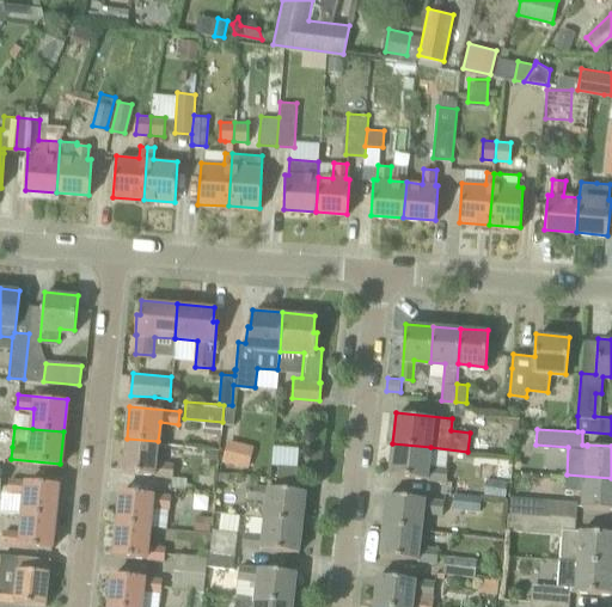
[(157,460),(158,441),(127,439),(123,470),(172,476),(173,463),(157,460)]
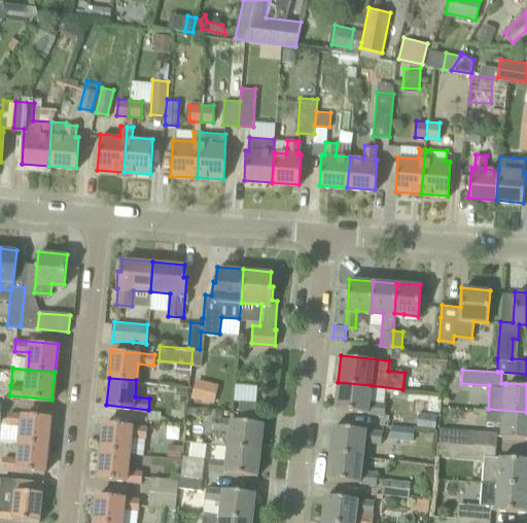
[(197,378),(191,396),(213,402),(218,383),(197,378)]
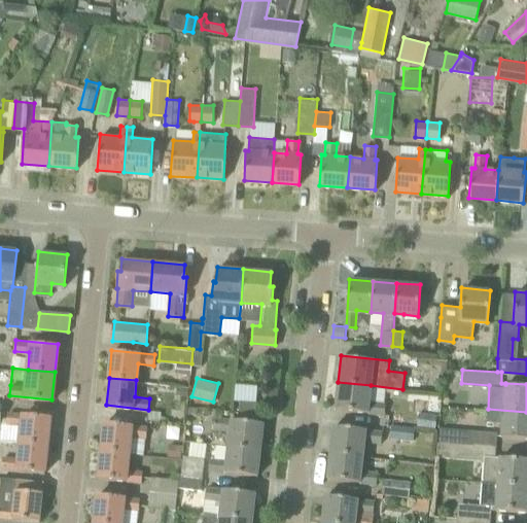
[(256,397),(256,382),(234,382),(234,397),(256,397)]
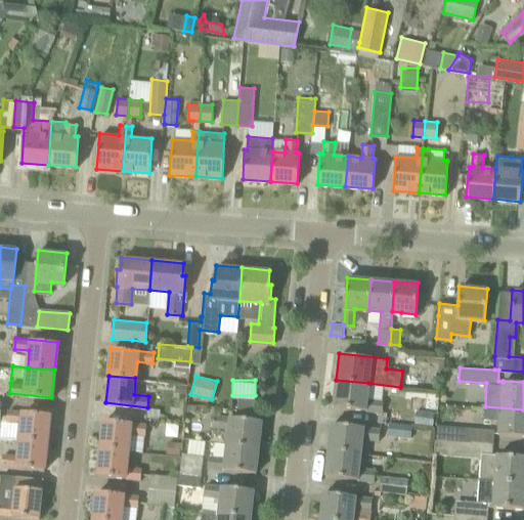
[(368,383),(336,380),(333,405),(382,410),(383,399),(366,398),(368,383)]
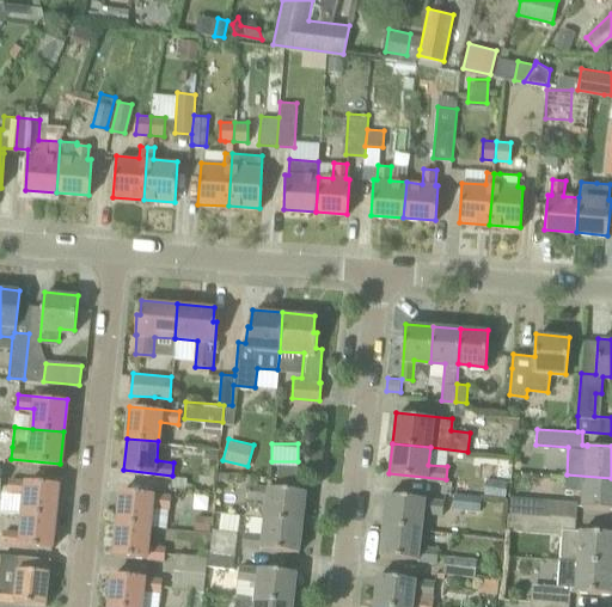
[(204,447),(203,457),(216,459),(219,449),(204,447)]
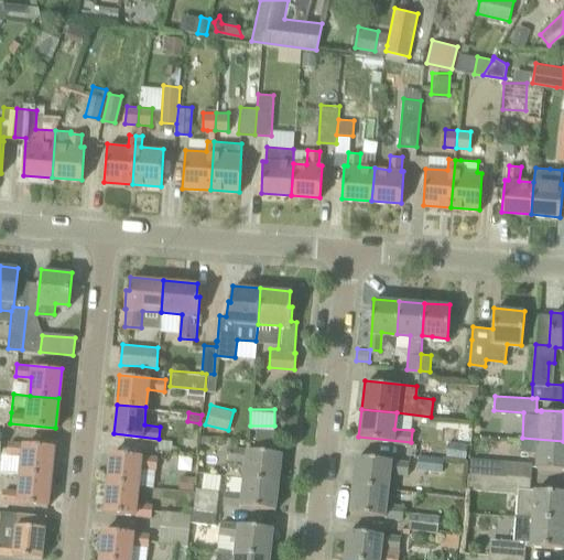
[(537,466),(563,469),(563,441),(522,438),(521,450),(538,452),(537,466)]
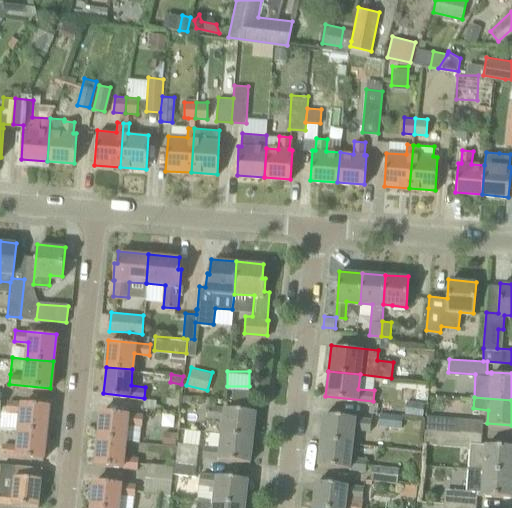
[(422,415),(424,401),(405,398),(403,413),(422,415)]
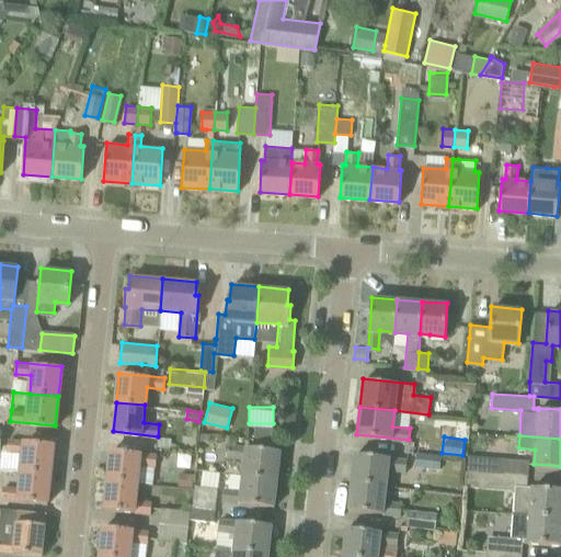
[(0,467),(18,469),(50,473),(54,443),(9,439),(7,454),(0,453),(0,467)]
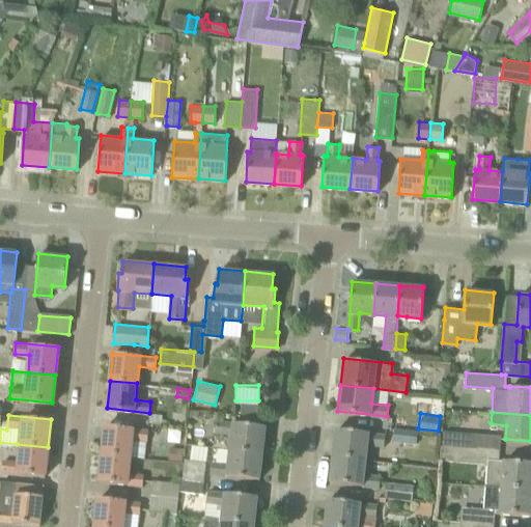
[(230,433),(229,448),(262,452),(266,425),(218,421),(217,431),(230,433)]
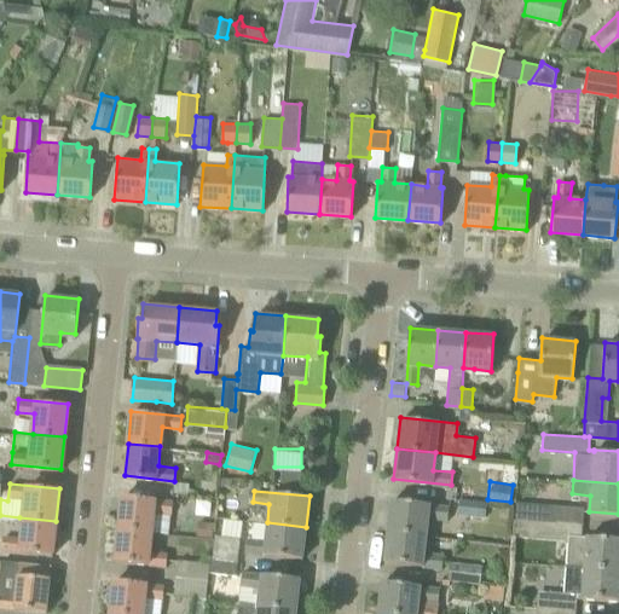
[(122,494),(119,527),(154,531),(155,513),(172,514),(173,499),(122,494)]
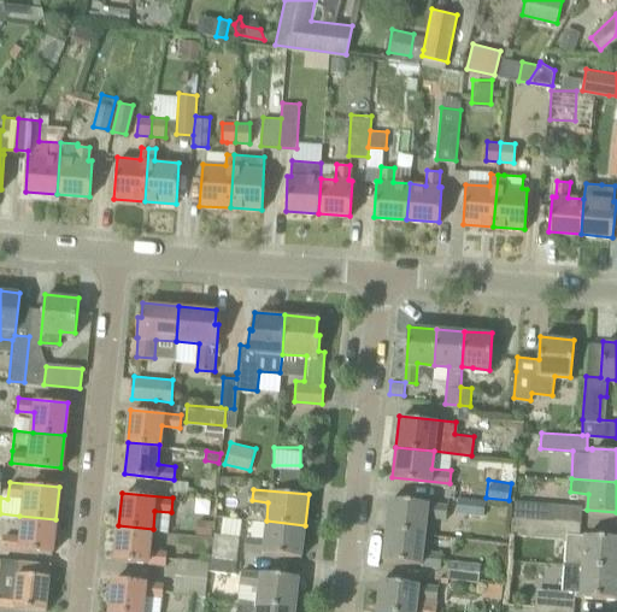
[(459,495),(457,511),(482,513),(485,499),(459,495)]
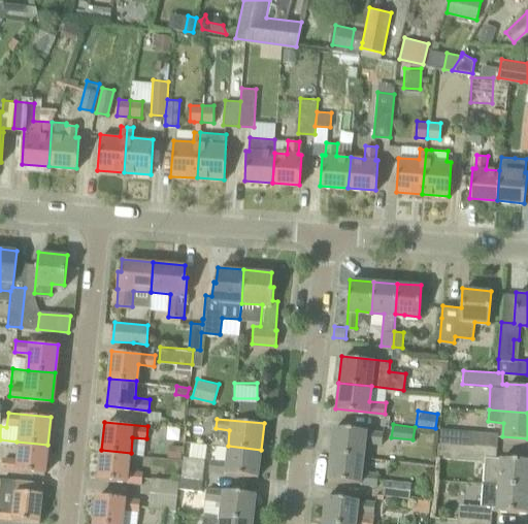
[(383,430),(334,426),(331,452),(363,456),(365,440),(382,443),(383,430)]
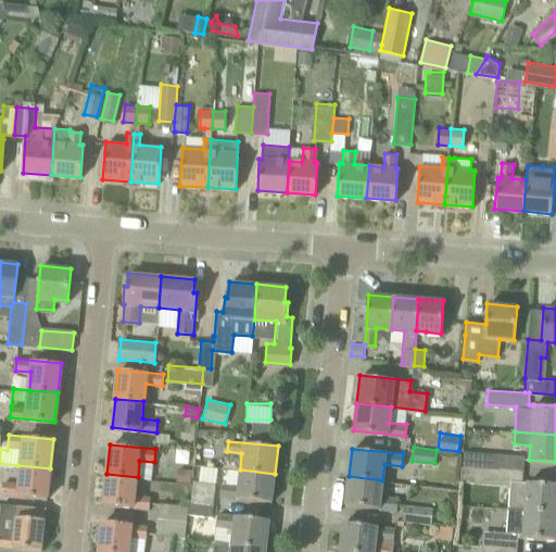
[(463,465),(480,466),(482,466),(483,452),(464,450),(463,465)]
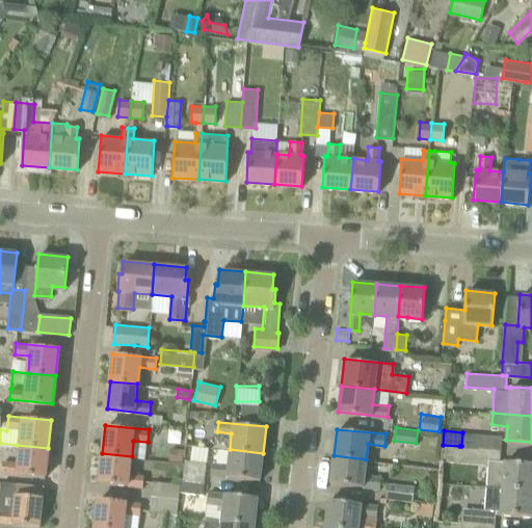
[(477,448),(500,449),(502,436),(479,433),(477,448)]
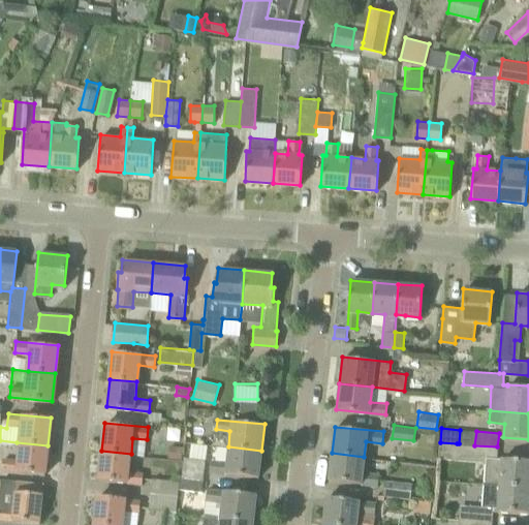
[(44,473),(48,445),(17,442),(16,458),(3,457),(2,468),(44,473)]
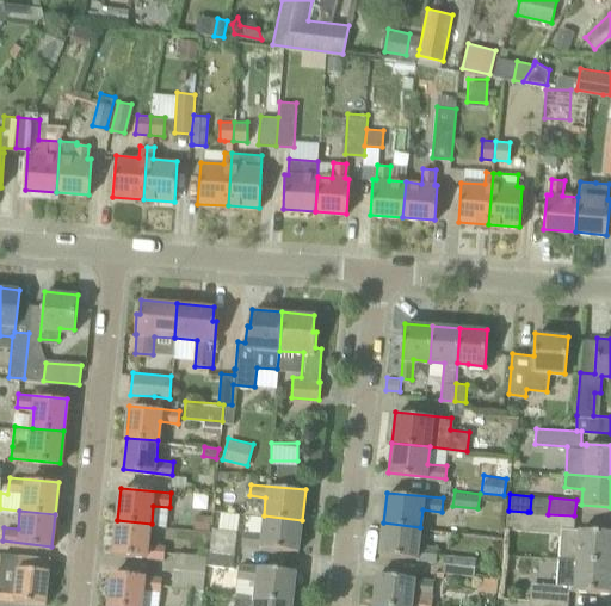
[(526,529),(528,512),(508,511),(507,527),(526,529)]
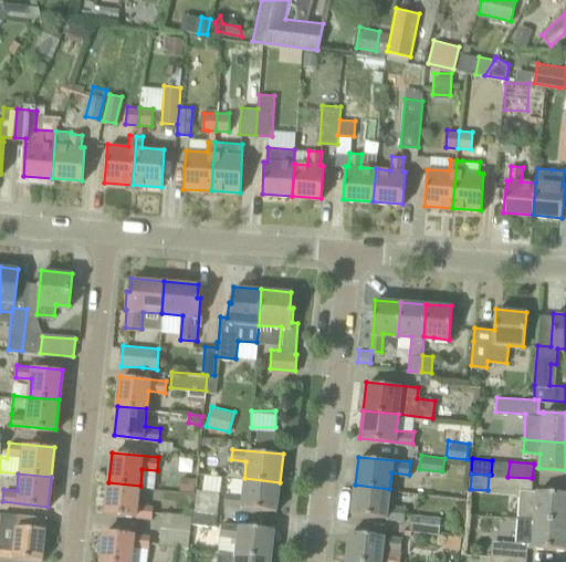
[(276,510),(280,482),(244,478),(242,492),(227,491),(226,505),(276,510)]
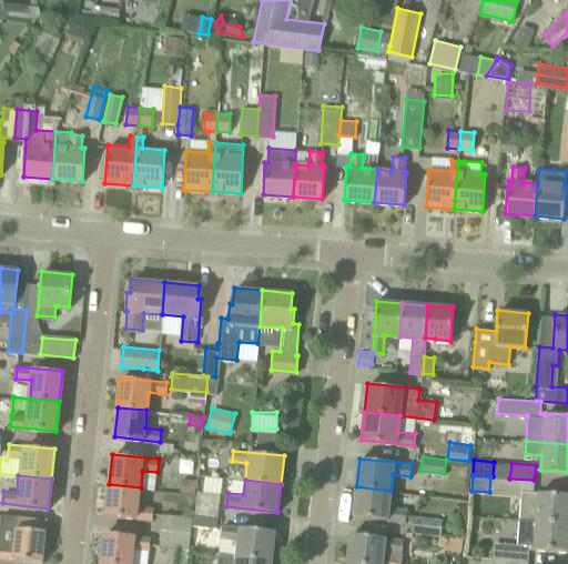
[(151,520),(153,505),(139,504),(141,487),(109,484),(107,515),(151,520)]
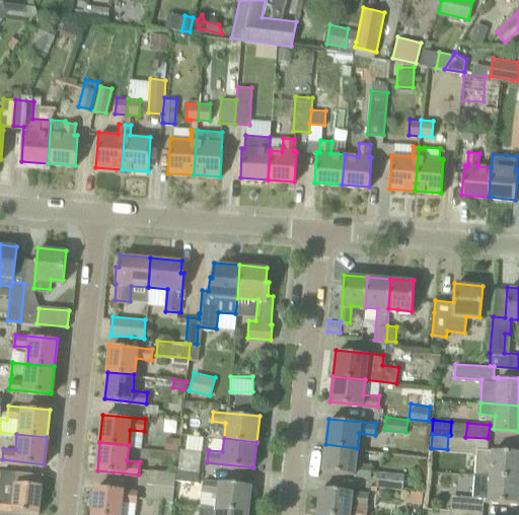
[(357,448),(325,444),(322,470),(370,475),(371,463),(356,462),(357,448)]
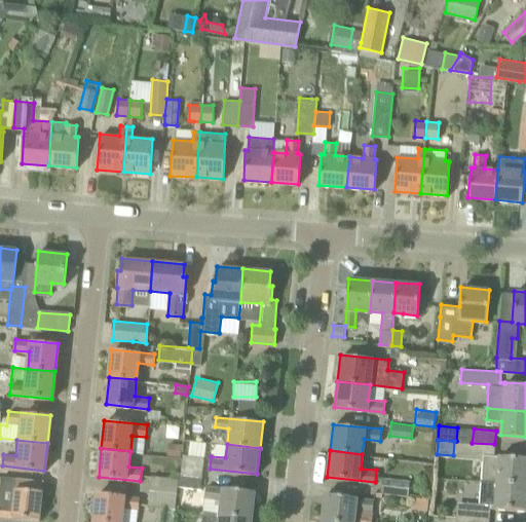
[(203,456),(182,453),(180,474),(201,476),(203,456)]
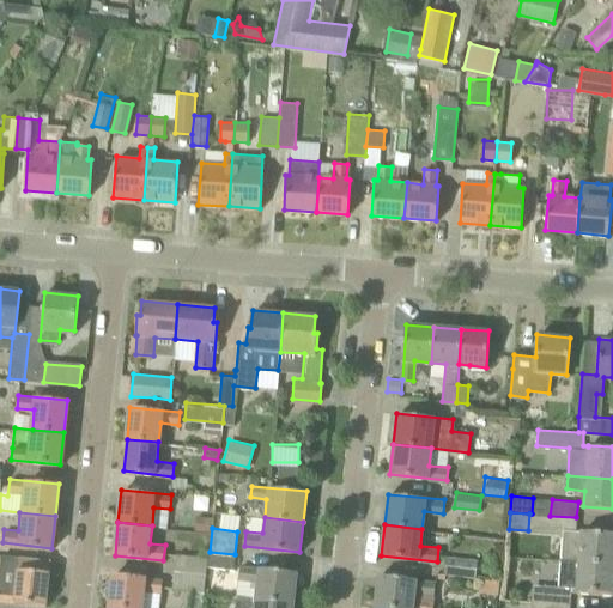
[(612,533),(563,529),(560,560),(612,563),(612,533)]
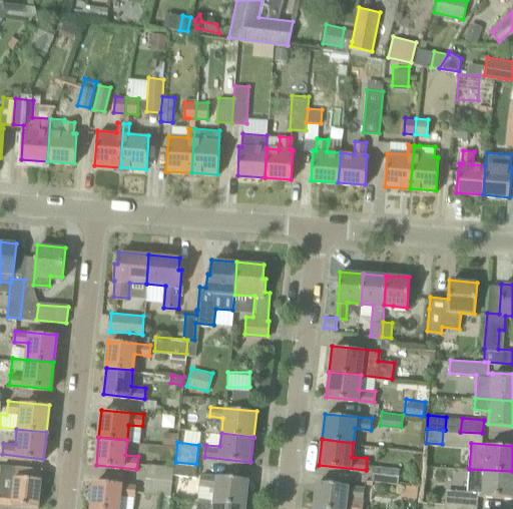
[(175,462),(174,462),(173,473),(195,476),(196,464),(175,462)]
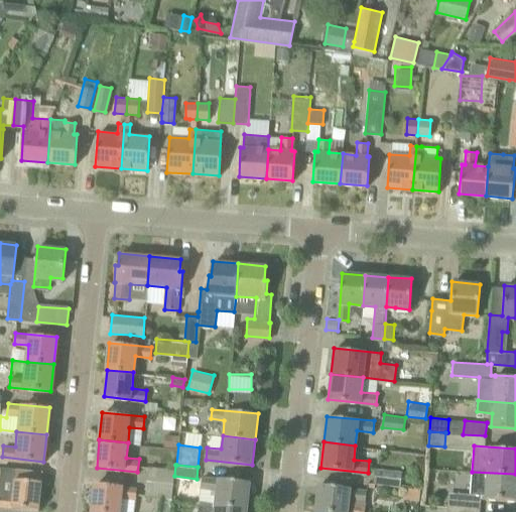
[(148,466),(146,480),(172,483),(174,468),(148,466)]
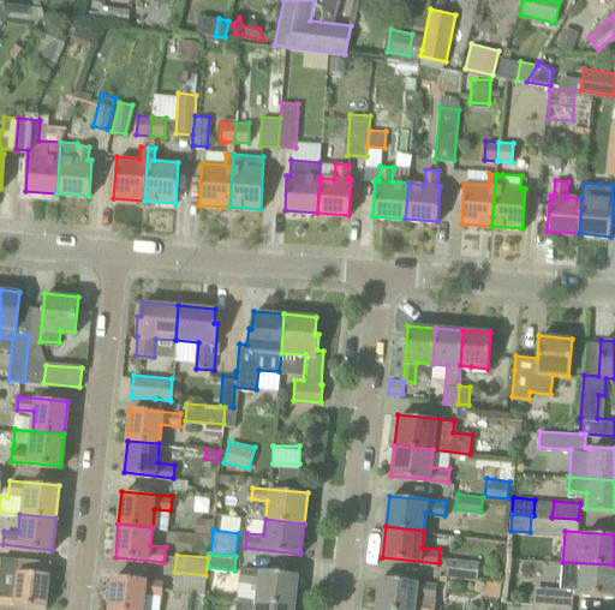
[(17,557),(13,591),(0,588),(0,600),(46,606),(51,561),(17,557)]
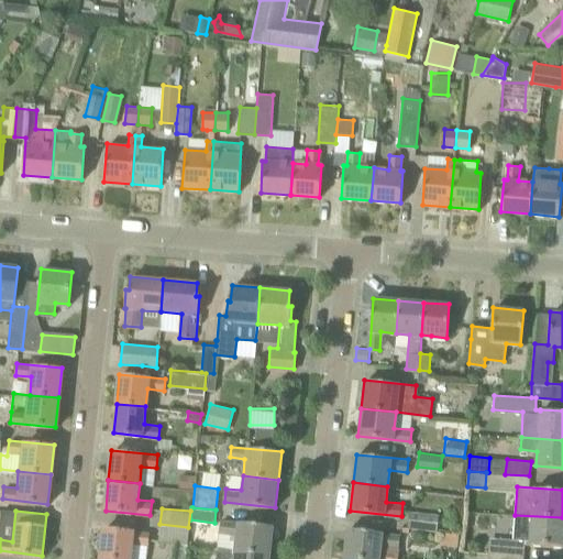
[(438,513),(410,511),(408,526),(437,529),(438,513)]
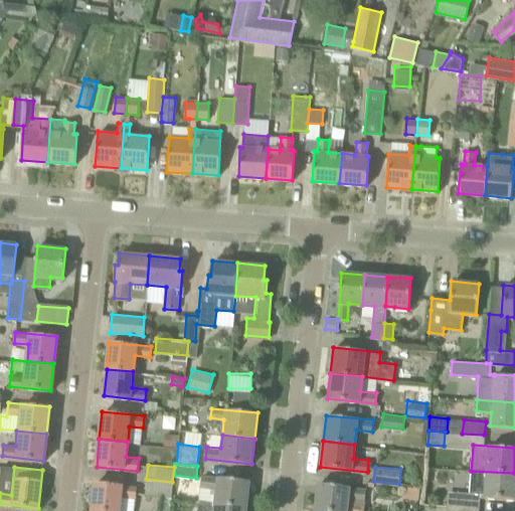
[(458,491),(458,505),(479,506),(480,493),(485,493),(484,497),(514,499),(514,498),(514,473),(471,471),(469,492),(458,491)]
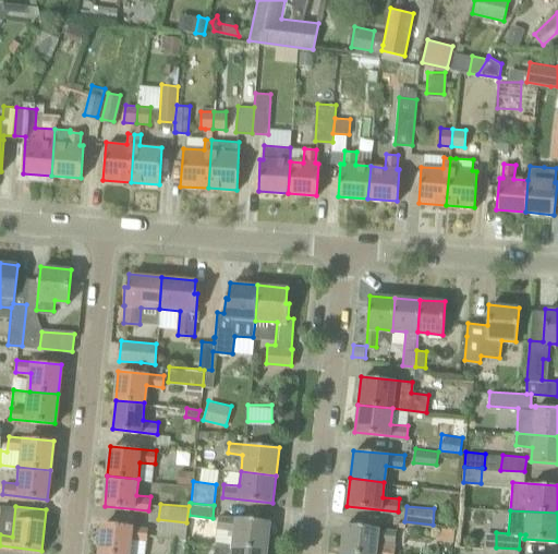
[(217,543),(267,549),(270,521),(220,516),(219,529),(217,543)]
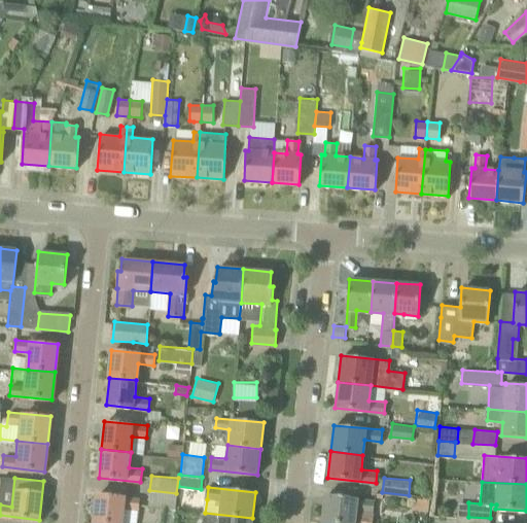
[(148,504),(175,507),(176,493),(149,490),(148,504)]
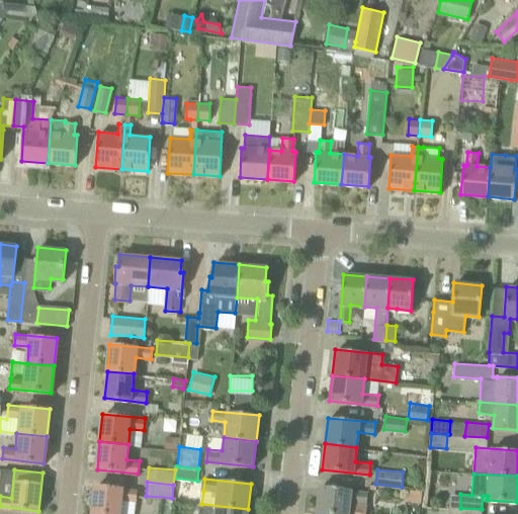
[(109,513),(118,513),(120,499),(135,501),(137,490),(95,486),(92,512),(109,513)]
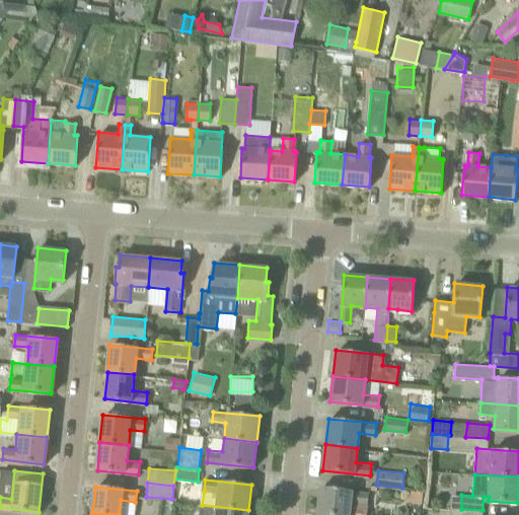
[(368,492),(320,487),(317,513),(338,514),(349,514),(351,502),(367,504),(368,492)]
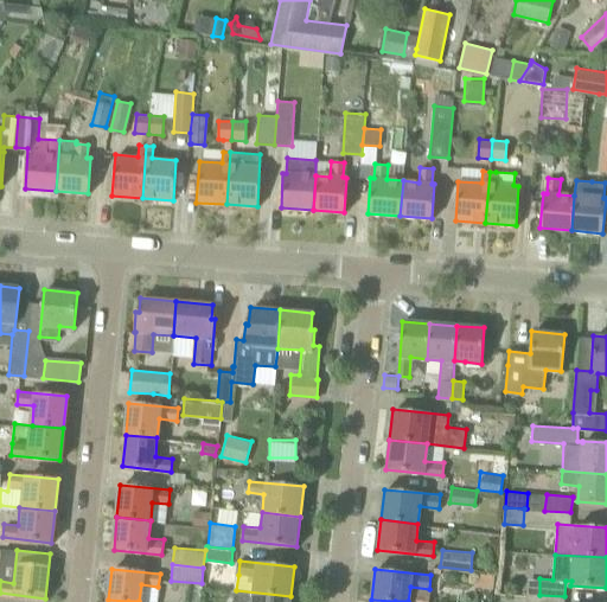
[(494,588),(496,572),(479,571),(478,587),(494,588)]
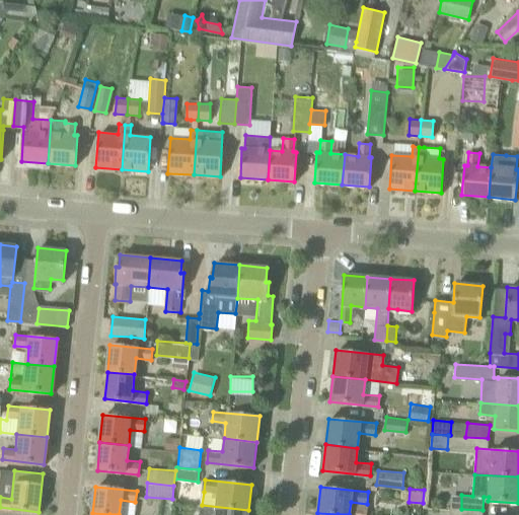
[(247,514),(248,510),(202,505),(201,514),(247,514)]
